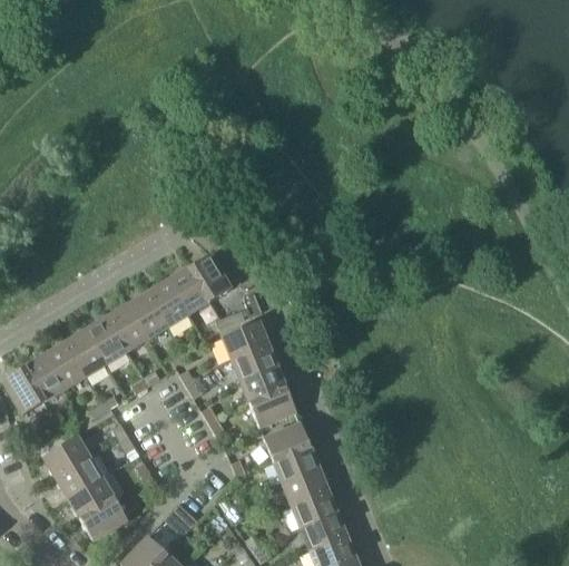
[(209,254),(187,267),(208,302),(231,289),(223,276),(211,255),(209,254)]
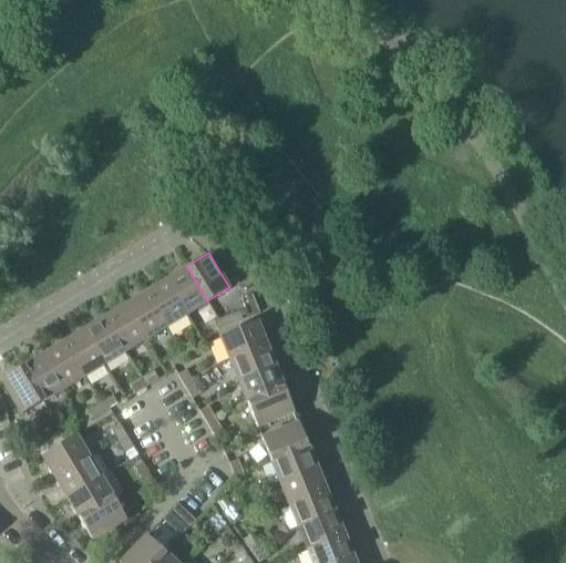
[(209,254),(222,275),(228,270),(209,254)]
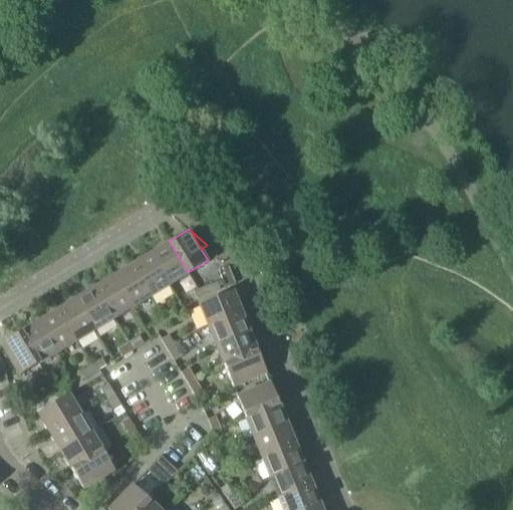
[(169,241),(151,252),(170,282),(188,272),(169,241)]
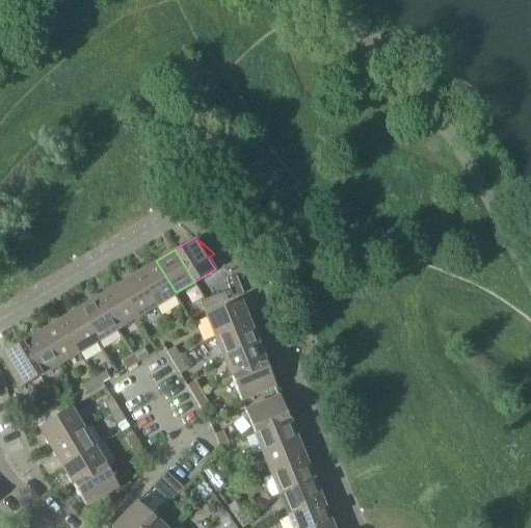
[(156,261),(136,272),(156,305),(176,292),(156,261)]
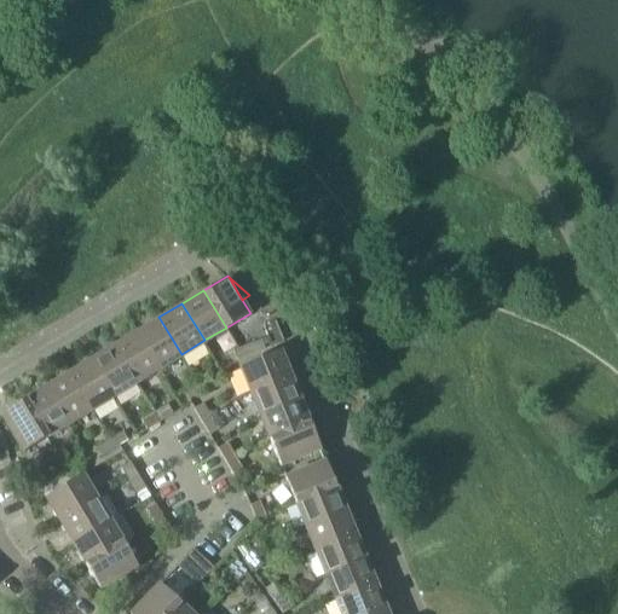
[(159,317),(137,330),(160,368),(182,354),(159,317)]
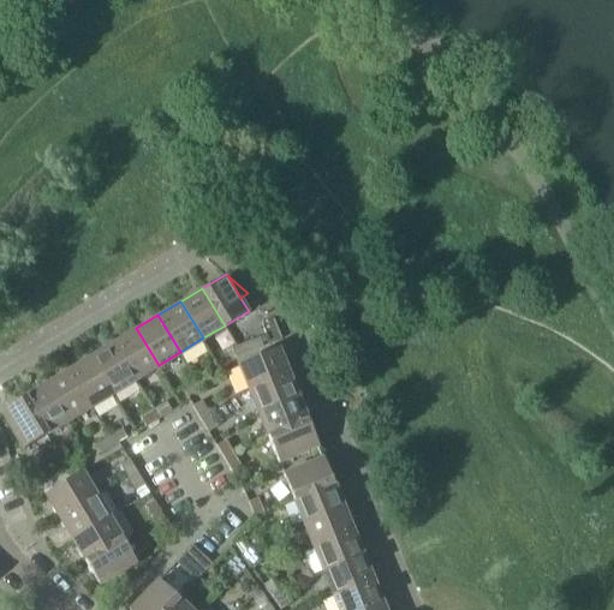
[(136,328),(114,341),(136,378),(159,365),(136,328)]
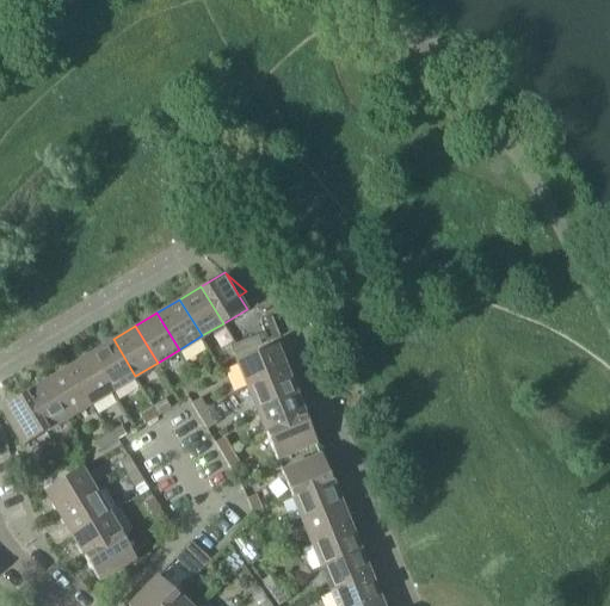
[(258,332),(244,338),(248,347),(262,341),(258,332)]
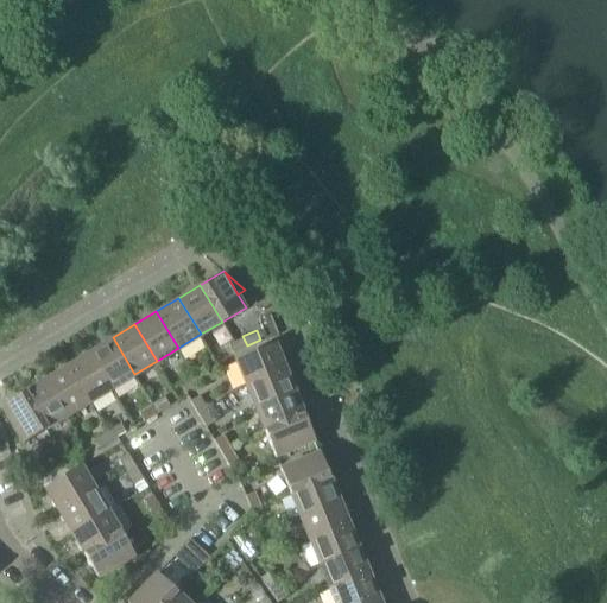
[(247,346),(242,336),(229,342),(233,351),(247,346)]
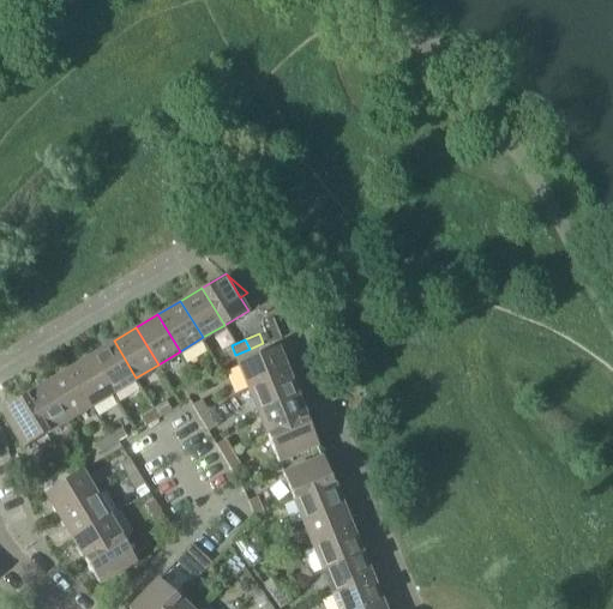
[(114,341),(91,355),(113,391),(136,378),(114,341)]
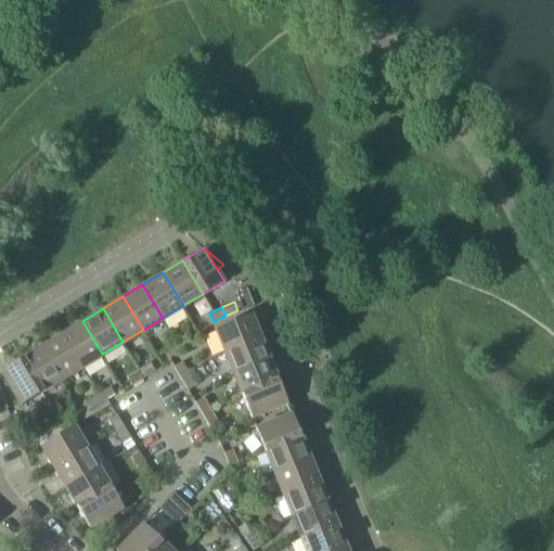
[(215,328),(224,350),(260,335),(252,312),(215,328)]
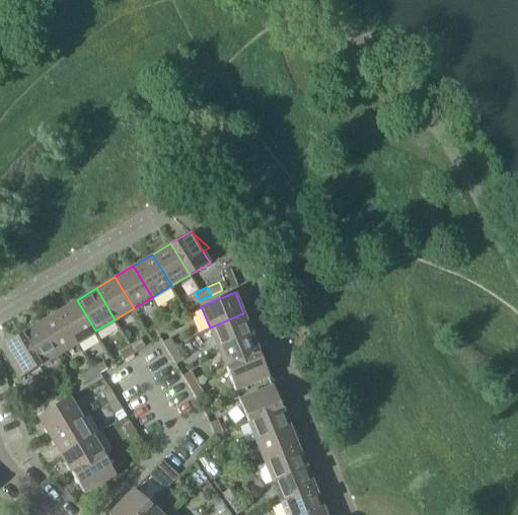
[(77,300),(59,311),(78,342),(95,330),(77,300)]
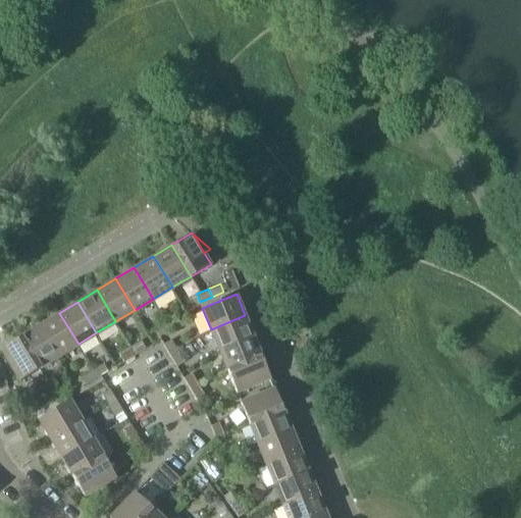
[(59,313),(40,324),(59,356),(79,344),(59,313)]
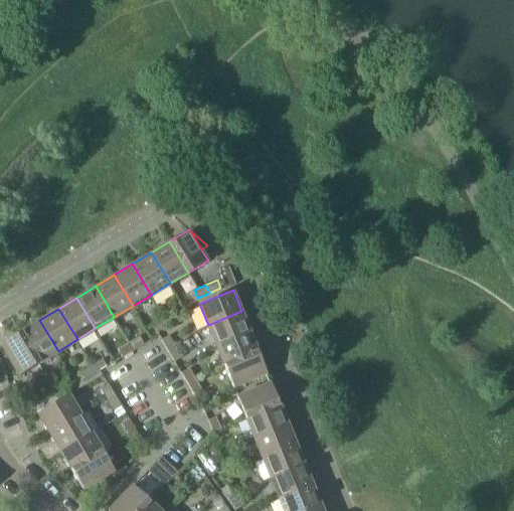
[(174,310),(163,316),(168,324),(179,317),(174,310)]
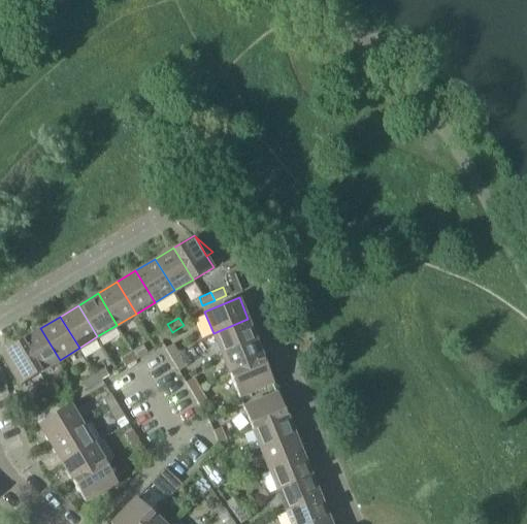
[(213,333),(222,354),(256,339),(248,319),(213,333)]
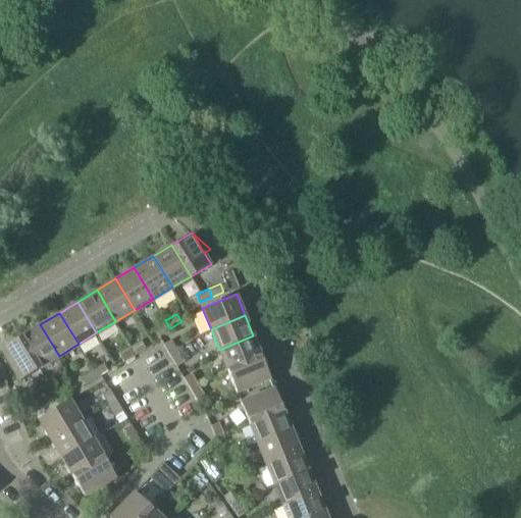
[(170,328),(165,320),(154,327),(159,334),(170,328)]
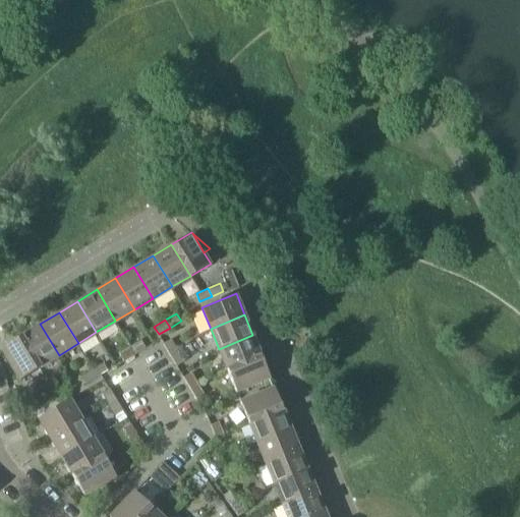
[(40,324),(20,335),(40,366),(59,355),(40,324)]
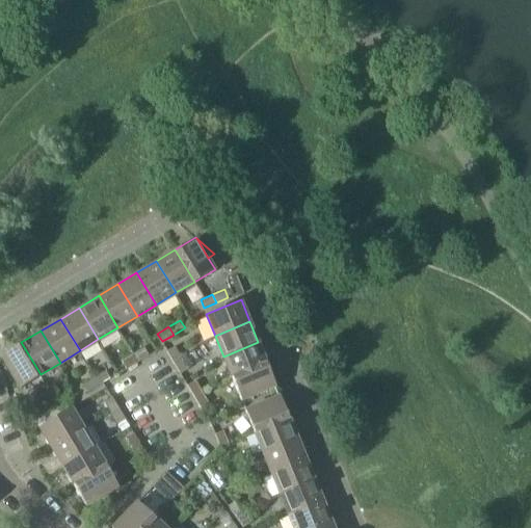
[(41,374),(21,342),(1,354),(20,387),(41,374)]
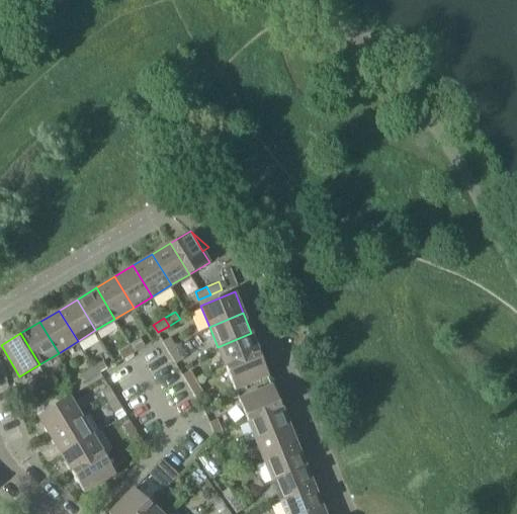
[(218,347),(226,367),(260,353),(251,333),(218,347)]
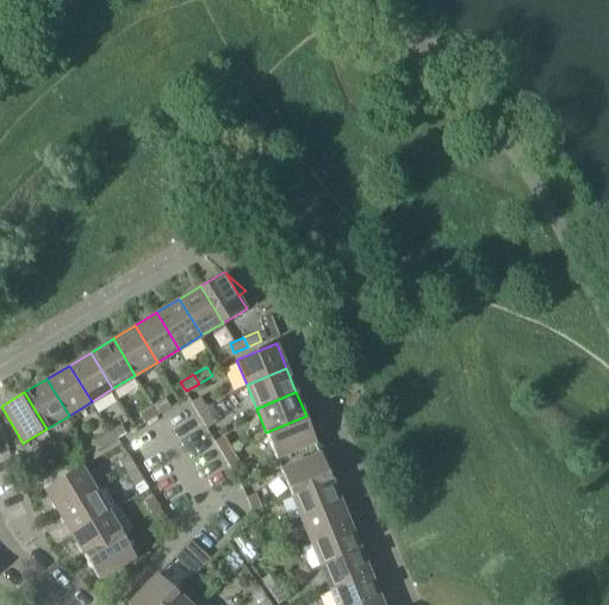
[(165,395),(153,404),(157,412),(171,405),(165,395)]
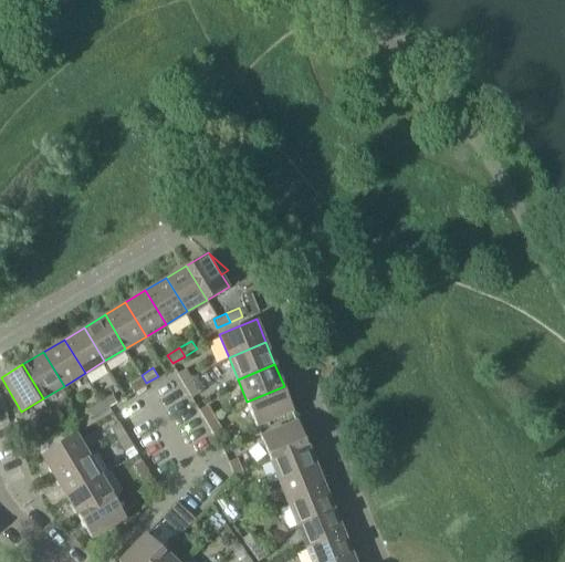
[(177,372),(185,384),(192,378),(186,367),(177,372)]
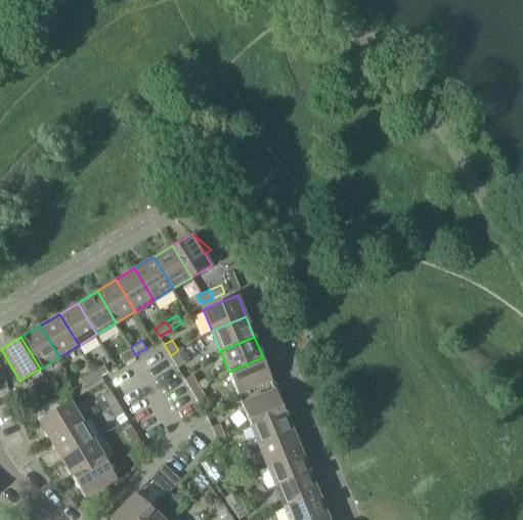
[(135,354),(131,347),(120,353),(124,361),(135,354)]
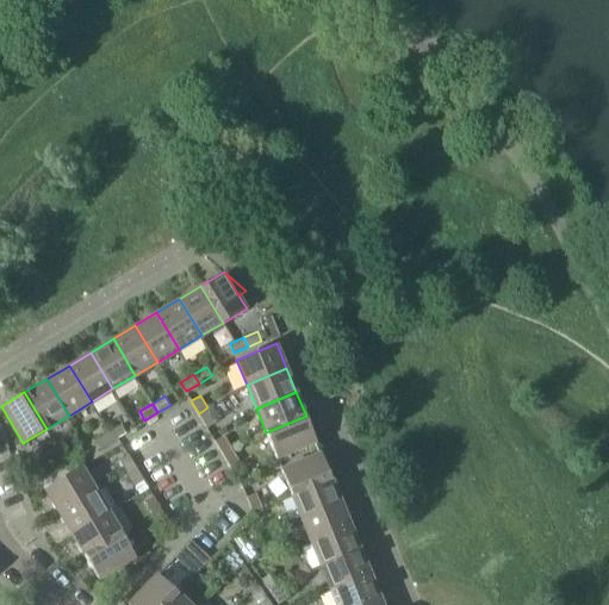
[(207,407),(199,413),(206,426),(216,420),(207,407)]
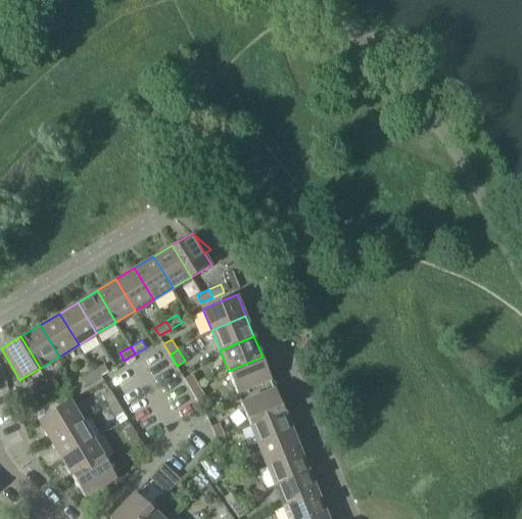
[(263,357),(228,371),(237,392),(271,378),(263,357)]
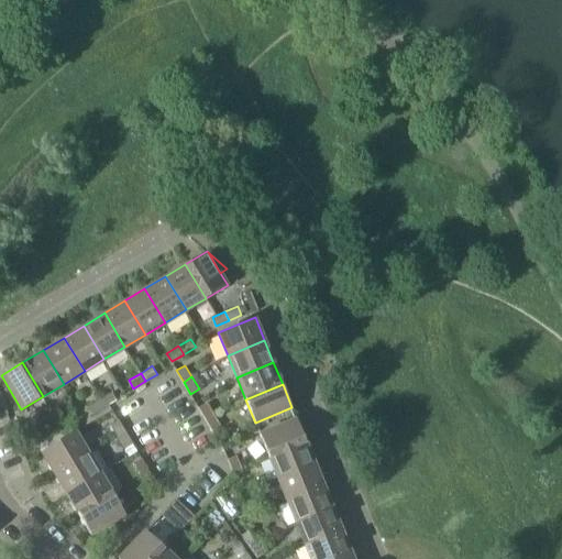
[(111,391),(100,397),(105,406),(117,398),(111,391)]
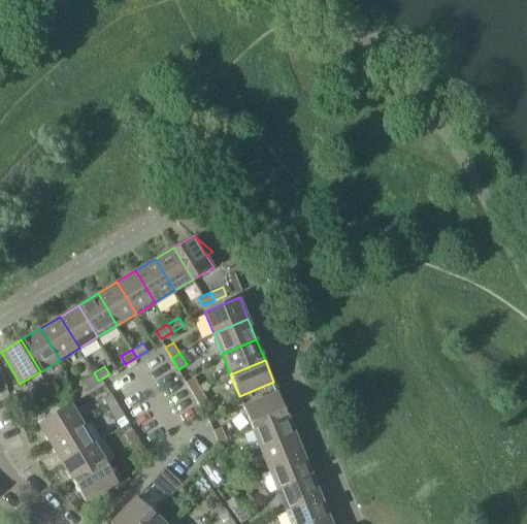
[(98,381),(94,372),(83,380),(87,387),(98,381)]
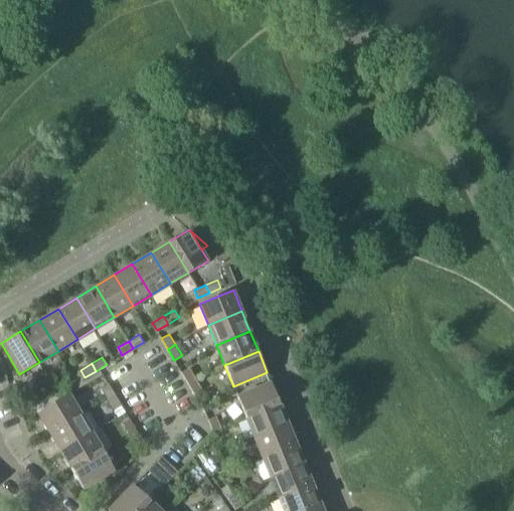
[(181,371),(188,382),(195,377),(189,366),(181,371)]
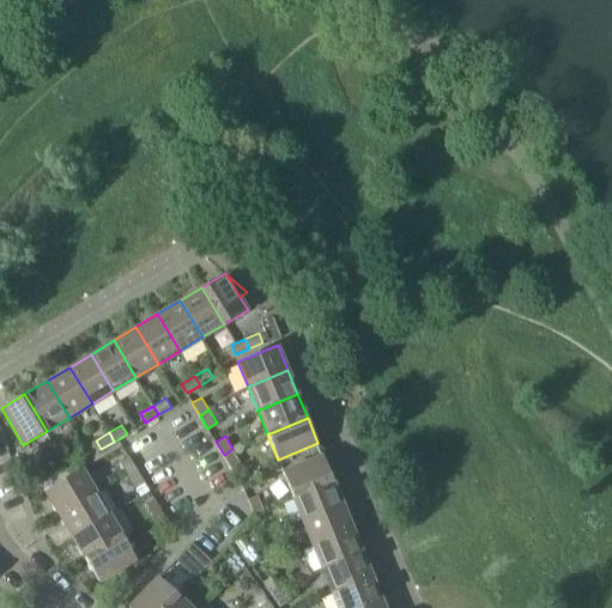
[(232,449),(224,455),(231,468),(241,462),(232,449)]
